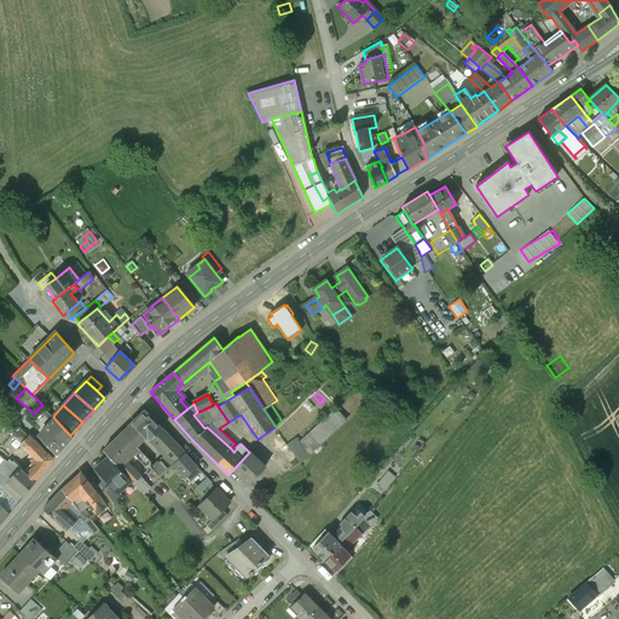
[(336,406),(300,440),(311,453),(348,420),(336,406)]
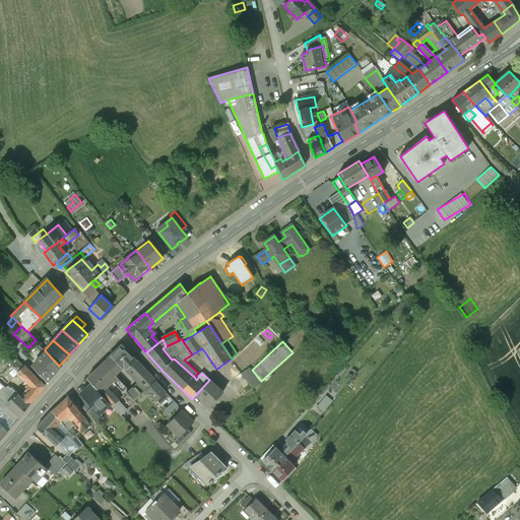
[(122,345),(111,355),(122,368),(124,367),(133,358),(122,345)]
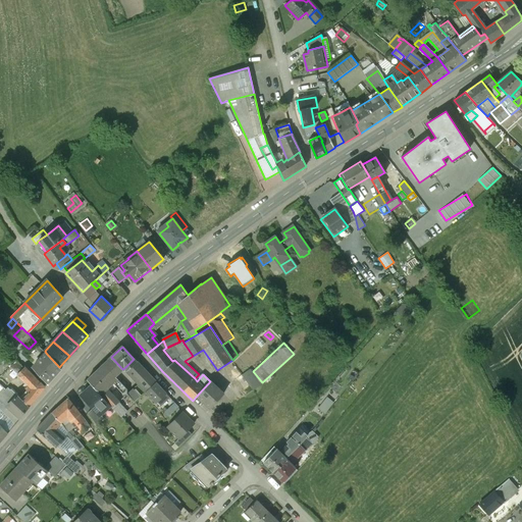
[(59,367),(46,353),(33,367),(48,384),(61,369),(59,367)]
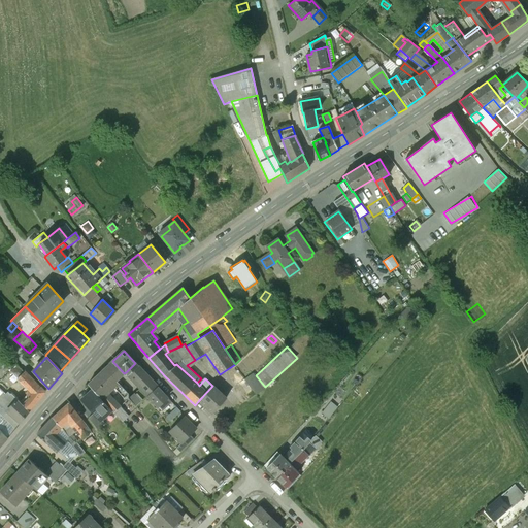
[(112,361),(88,385),(93,390),(102,399),(107,393),(118,383),(116,381),(124,373),(112,361)]
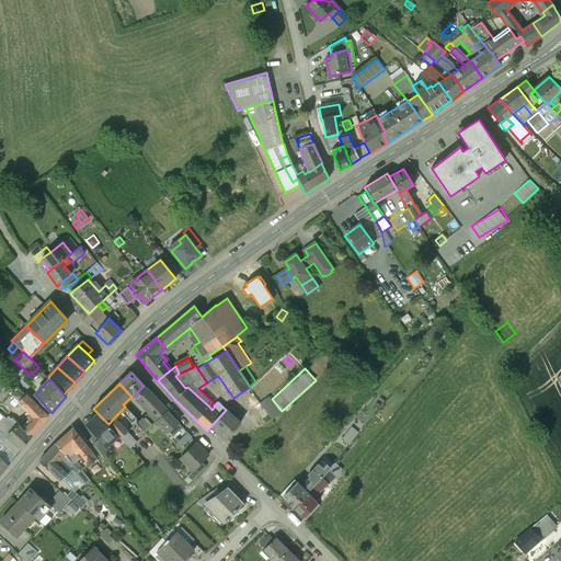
[(20,402),(25,396),(16,386),(15,387),(13,385),(11,387),(13,389),(0,402),(0,408),(8,415),(20,402)]
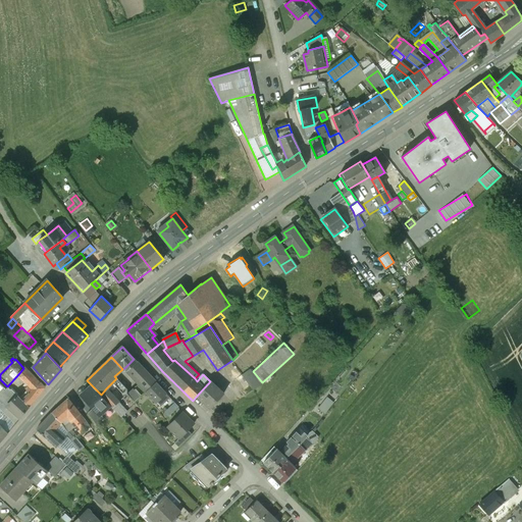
[(156,382),(134,359),(124,368),(140,384),(138,385),(140,386),(129,397),(135,402),(146,392),(156,382)]
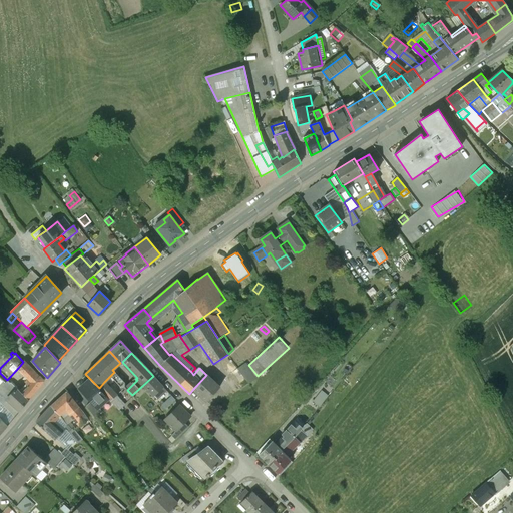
[(23,362),(18,368),(30,381),(19,391),(28,400),(44,381),(25,360),(23,362)]
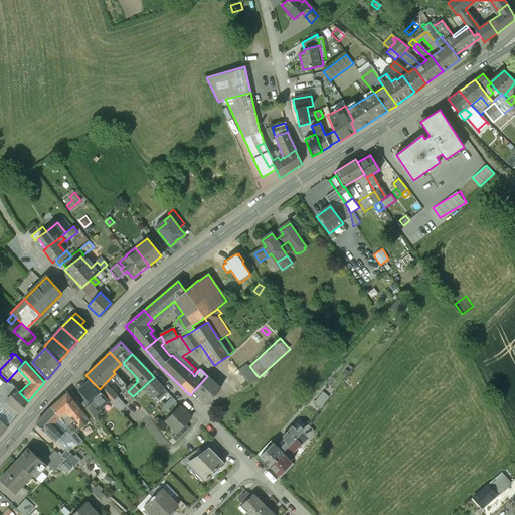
[(258,379),(246,364),(238,370),(249,385),(258,379)]
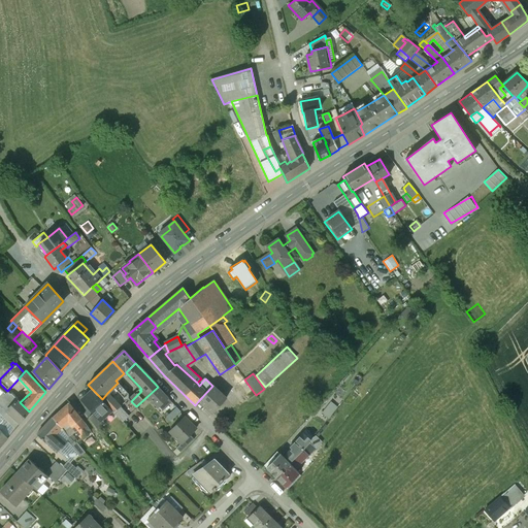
[(199,400),(212,413),(226,398),(212,386),(199,400)]
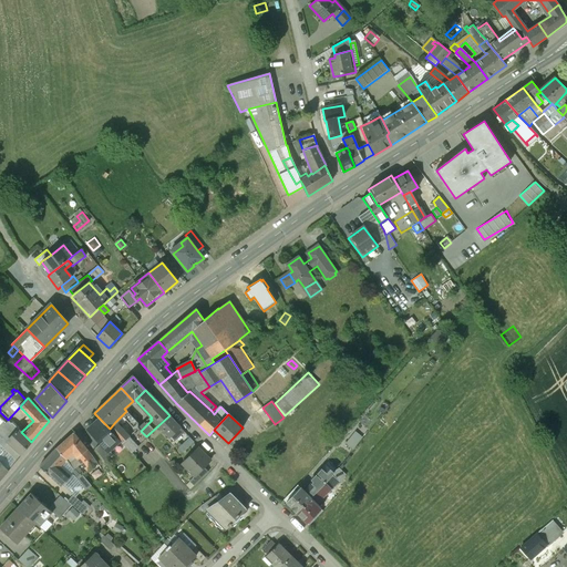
[(179,428),(169,415),(158,425),(168,437),(179,428)]
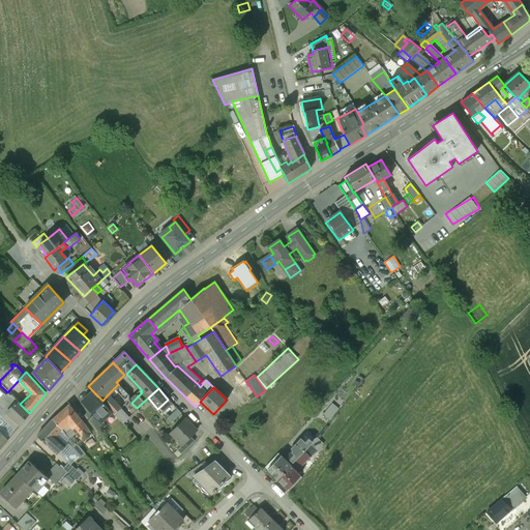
[(102,401),(93,391),(83,402),(94,414),(100,421),(101,420),(112,411),(102,401)]
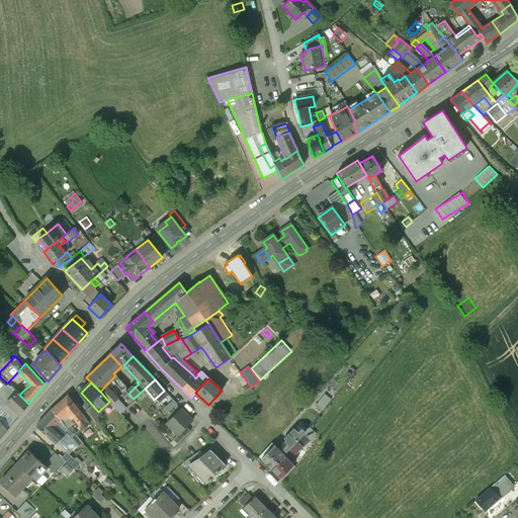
[(13,411),(19,416),(27,406),(29,404),(28,404),(19,395),(11,386),(8,384),(6,387),(0,393),(0,405),(1,406),(10,415),(13,411)]
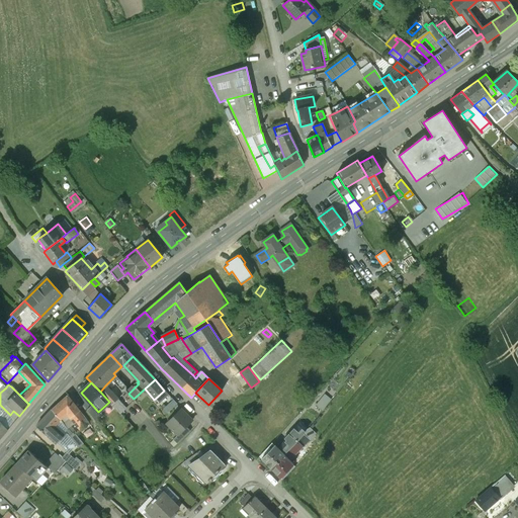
[(134,399),(128,394),(121,385),(119,387),(122,392),(119,394),(121,396),(117,399),(105,385),(100,392),(109,402),(118,412),(134,399)]
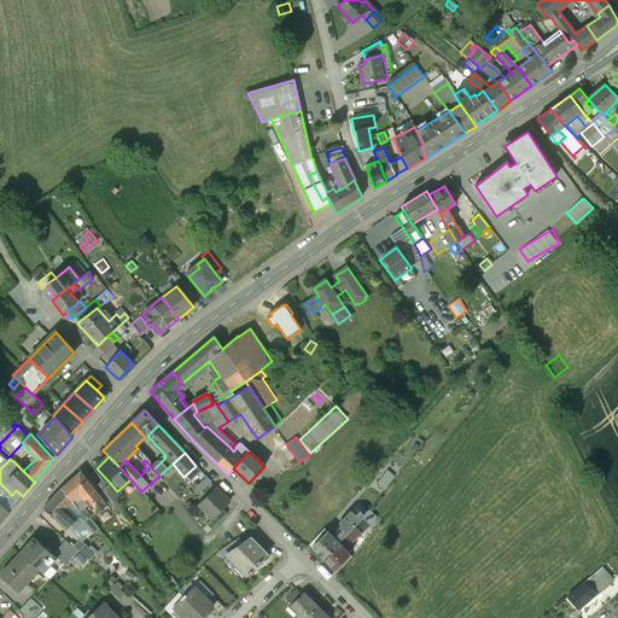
[(391,461),(378,476),(386,483),(400,468),(391,461)]
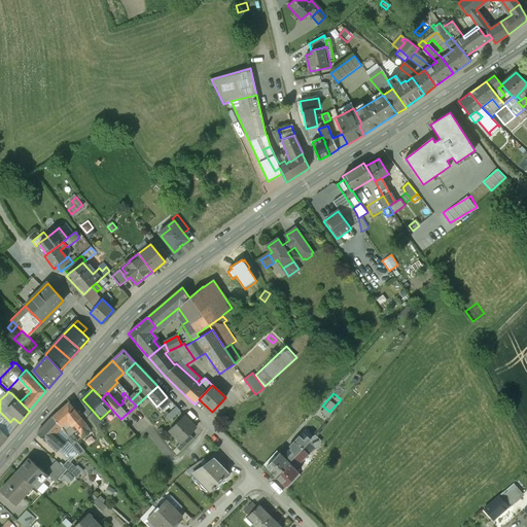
[(171,401),(167,397),(156,407),(161,411),(171,401)]
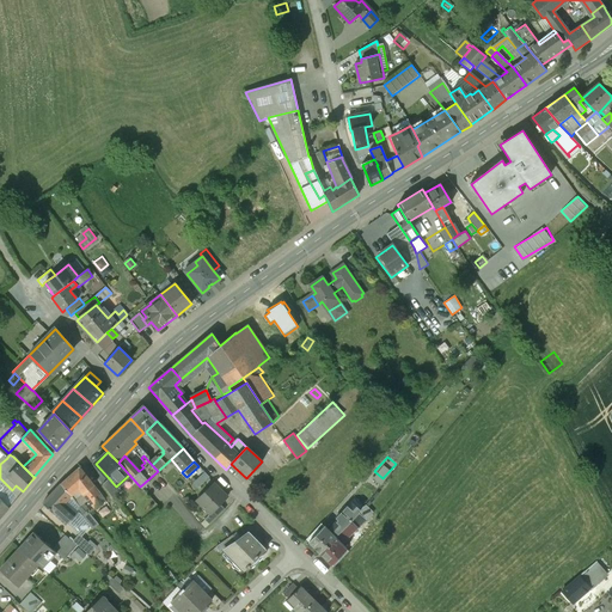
[(79,467),(61,484),(72,496),(78,489),(83,495),(95,485),(79,467)]
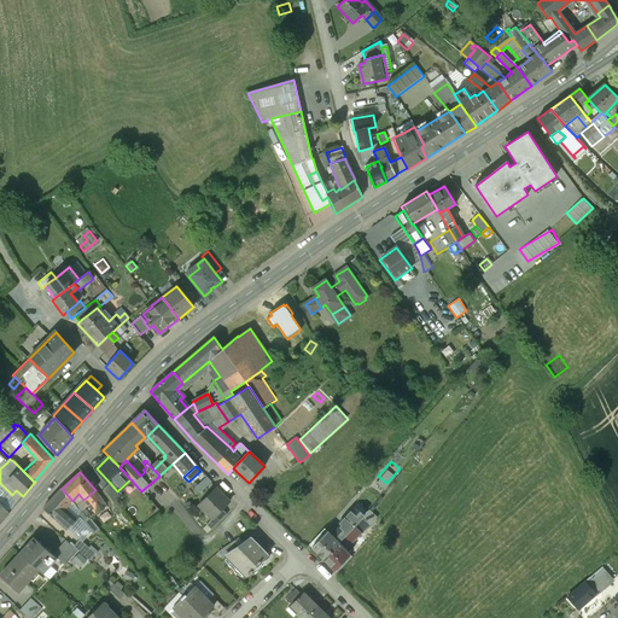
[(199,494),(211,482),(207,477),(194,489),(199,494)]
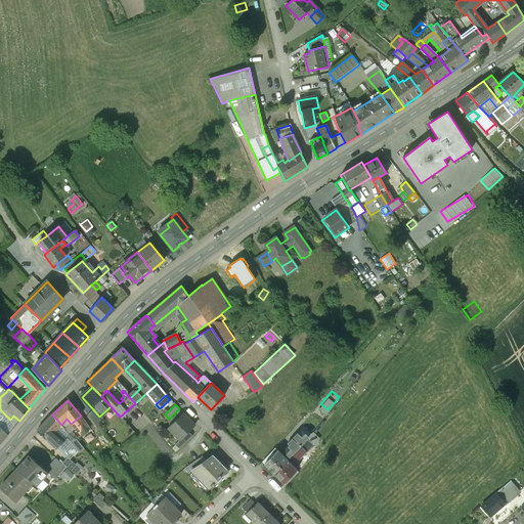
[(99,417),(93,409),(88,415),(97,427),(104,421),(100,416),(99,417)]
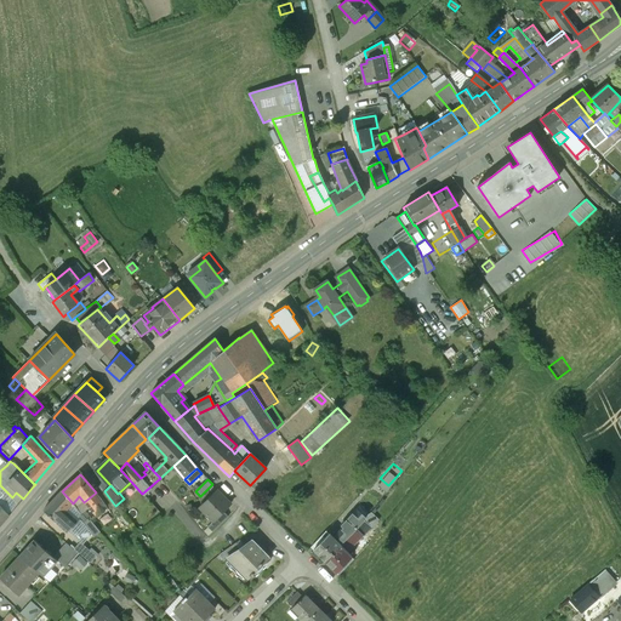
[(0,486),(0,505),(10,516),(17,507),(23,499),(16,493),(12,497),(1,486),(0,486)]
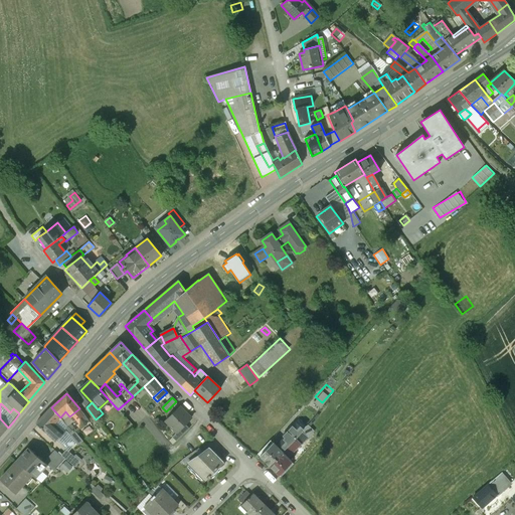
[(191,418),(180,406),(165,421),(176,433),(185,424),(191,418)]
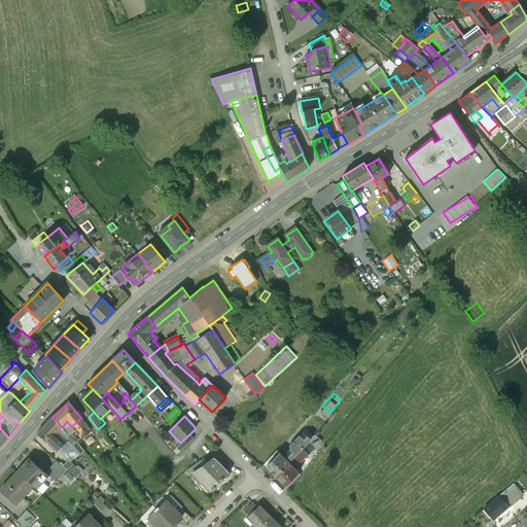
[(53,417),(37,433),(57,452),(58,451),(65,444),(55,434),(62,427),(53,417)]
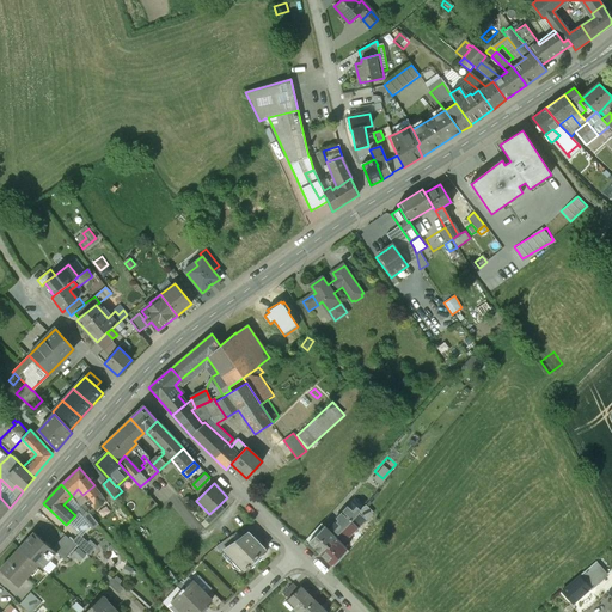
[(95,485),(83,495),(95,508),(105,500),(95,485)]
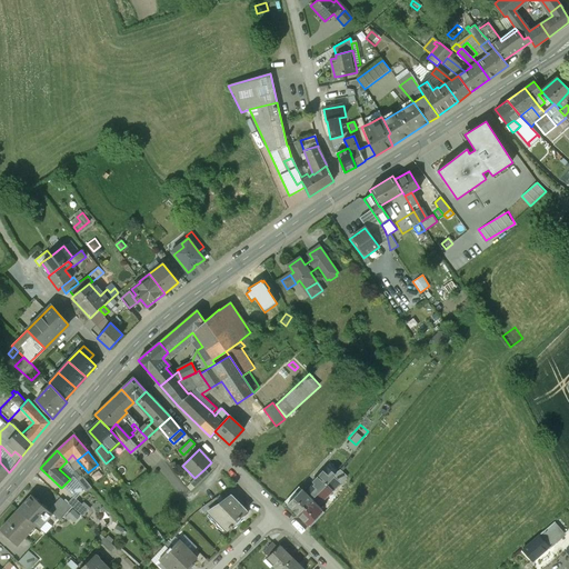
[(76,471),(67,461),(59,469),(70,479),(76,471)]
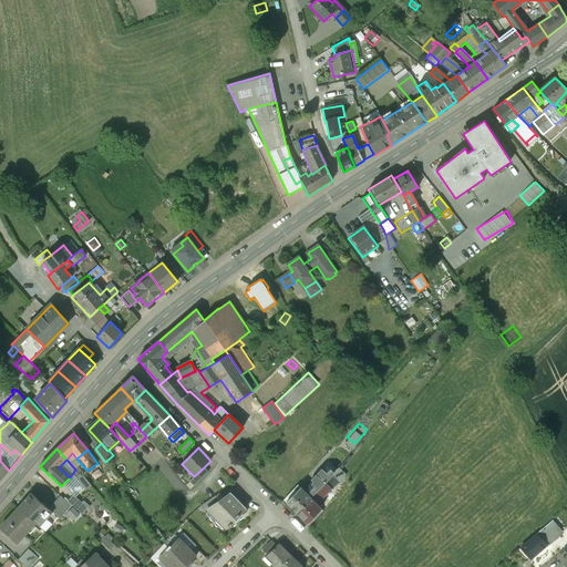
[(300,487),(287,502),(297,513),(318,491),(326,483),(332,475),(331,475),(333,473),(325,465),(311,480),(313,482),(303,492),(300,487)]
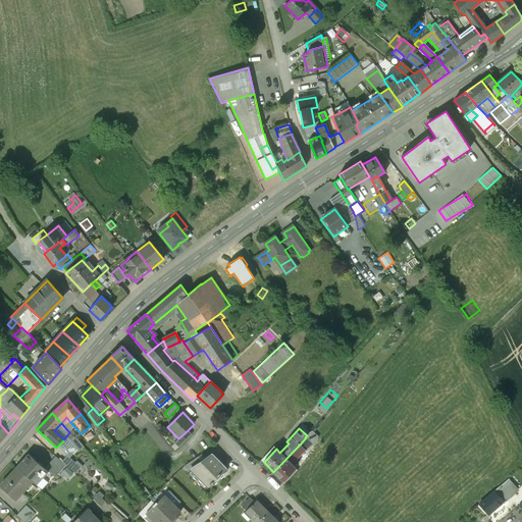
[(306,437),(312,442),(319,434),(313,428),(307,435),(305,437),(306,437)]
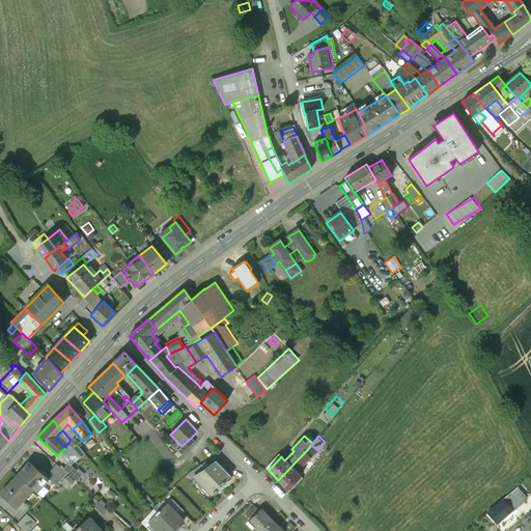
[(191,438),(182,446),(177,450),(182,455),(195,442),(191,438)]
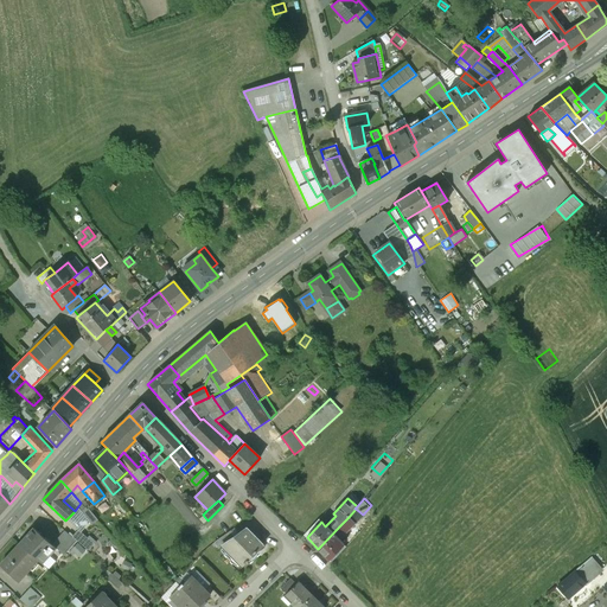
[(96,519),(81,503),(75,511),(66,519),(78,530),(81,532),(89,522),(91,524),(96,519)]
